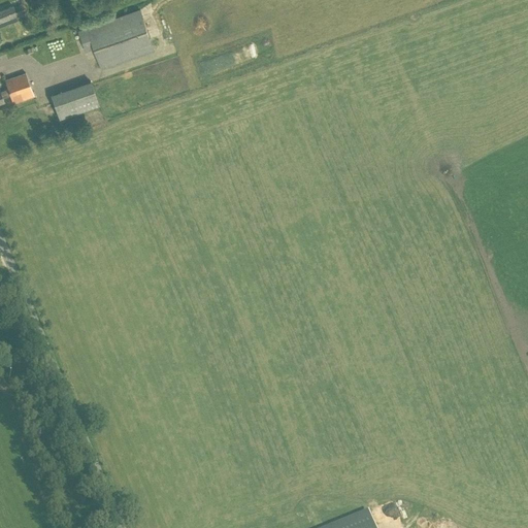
[(29,14),(24,4),(23,4),(22,4),(13,7),(12,5),(0,9),(0,27),(19,20),(19,19),(22,18),(22,19),(27,17),(27,15),(29,14)]
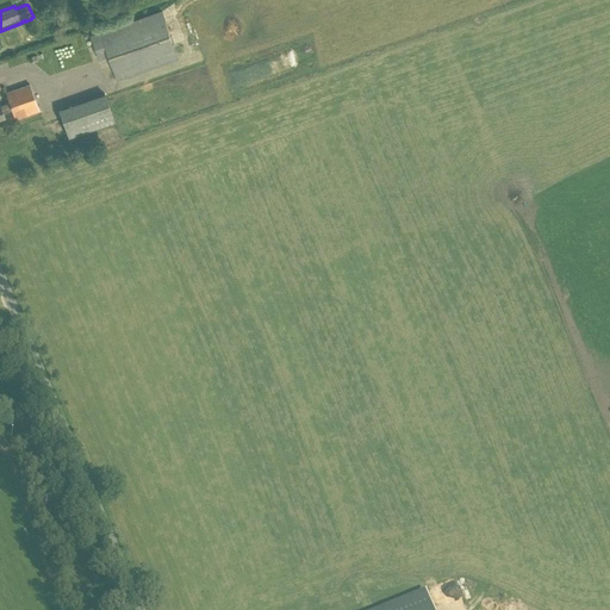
[(179,58),(162,10),(89,35),(99,61),(109,57),(117,80),(179,58)]
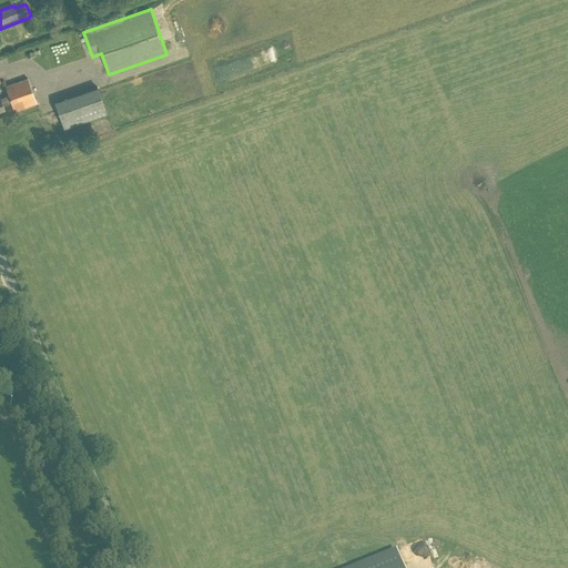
[(36,103),(28,79),(6,87),(9,95),(0,99),(0,98),(0,110),(4,110),(2,104),(10,102),(11,104),(13,111),(22,108),(36,103)]
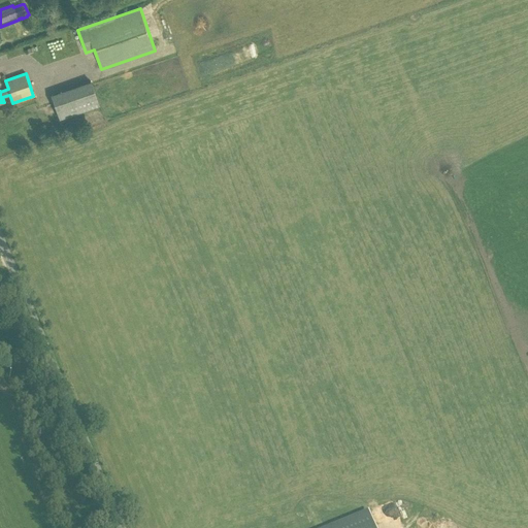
[(59,120),(98,105),(91,83),(51,96),(59,120)]
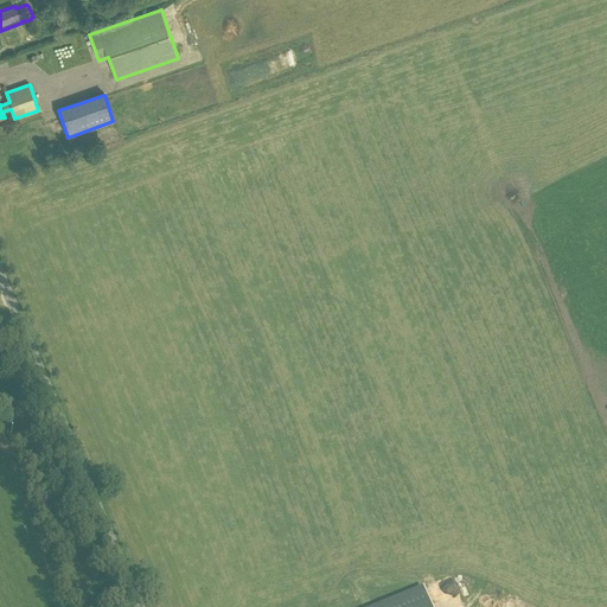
[(432,606),(423,586),(372,606),(432,606)]
